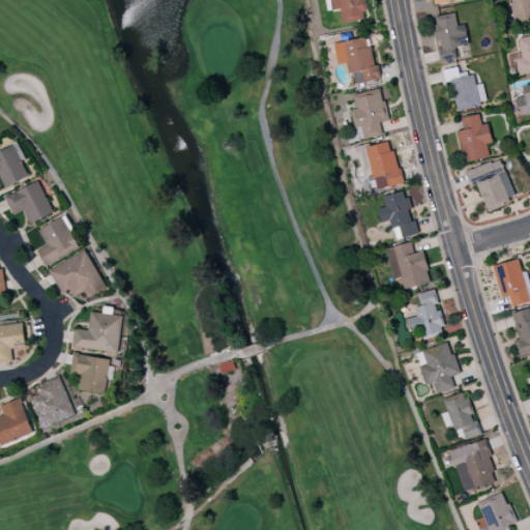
[(529,0),(510,0),(514,23),(529,19),(529,0)]
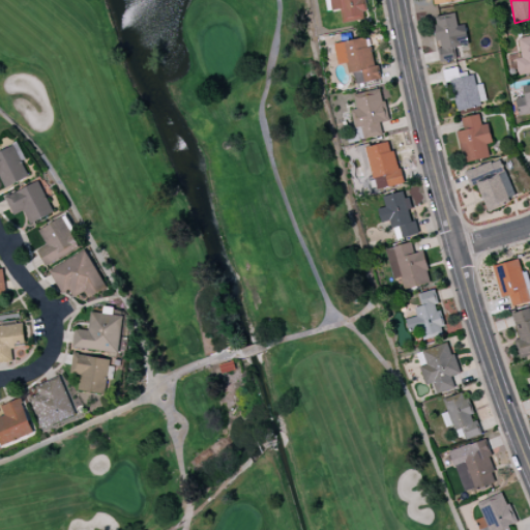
[(457,26),(454,12),(435,16),(439,48),(438,48),(440,61),(457,59),(454,47),(468,45),(465,24),(457,26)]
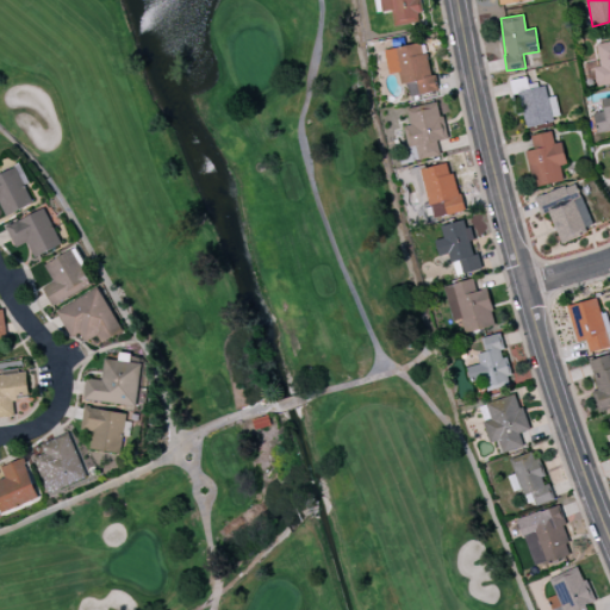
[(609,41),(597,43),(601,67),(595,68),(597,87),(609,83),(609,41)]
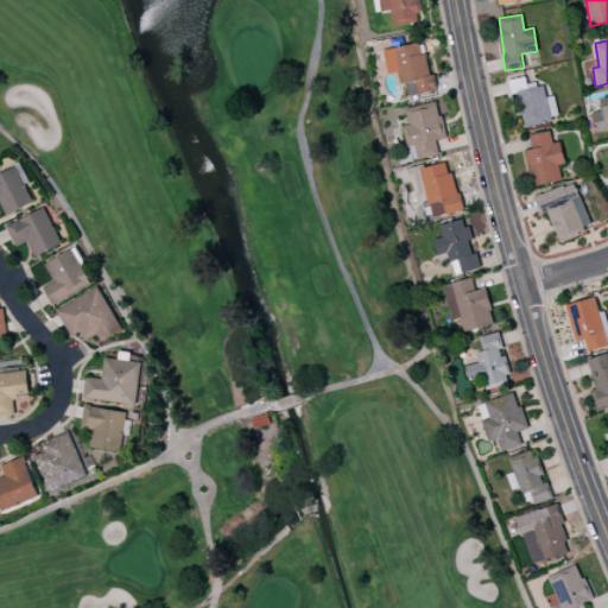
[(406,96),(434,92),(423,42),(382,50),(387,74),(401,70),(406,96)]
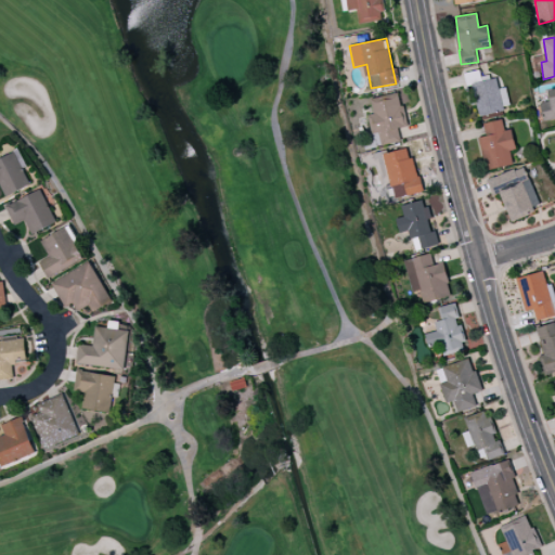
[(511,108),(505,87),(499,89),(495,76),(472,81),(478,115),(511,108)]
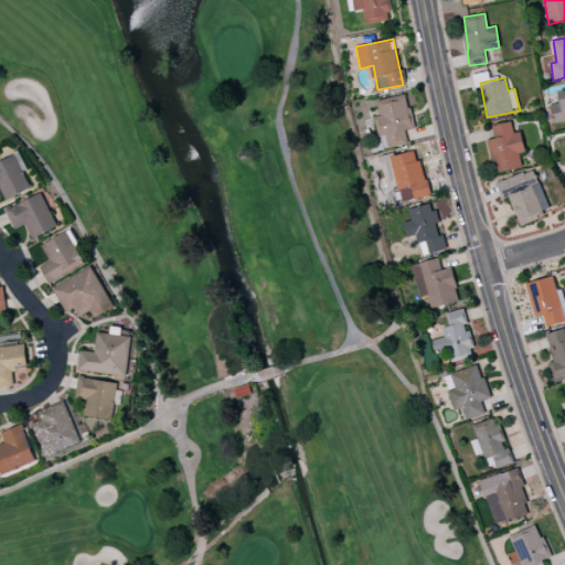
[(564,88),(557,91),(560,103),(550,105),(553,124),(564,120),(564,88)]
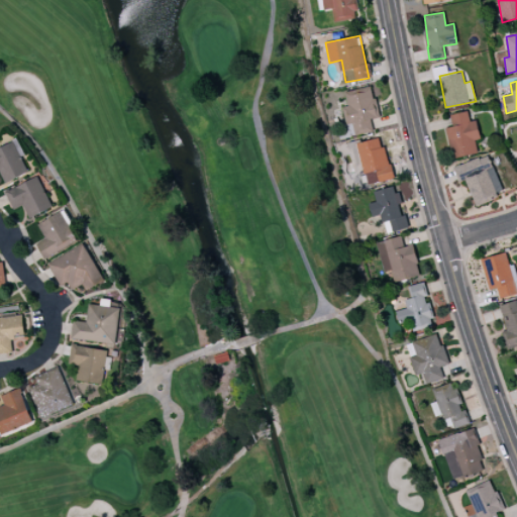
[(345,125),(352,123),(354,135),(373,131),(371,119),(379,118),(372,86),(344,91),(347,106),(342,107),(345,125)]
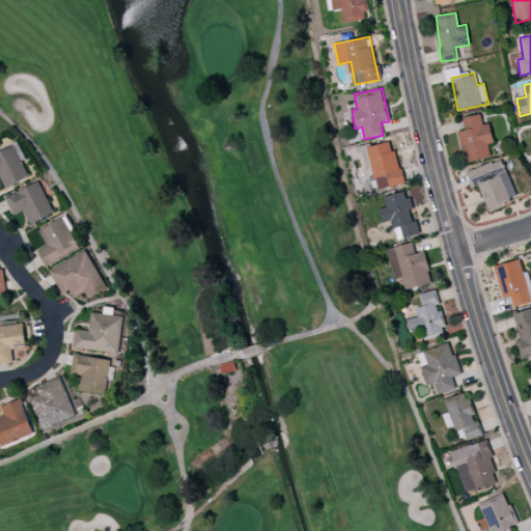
[(465,163),(491,158),(487,143),(493,142),(490,123),(482,124),(480,114),(462,118),(465,131),(458,132),(465,163)]
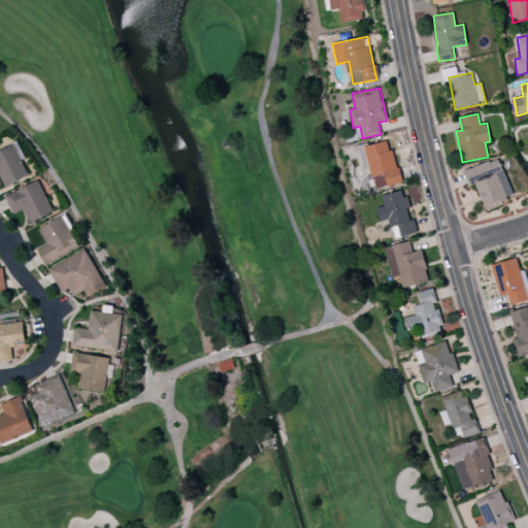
[(374,190),(400,183),(390,140),(363,146),(374,190)]
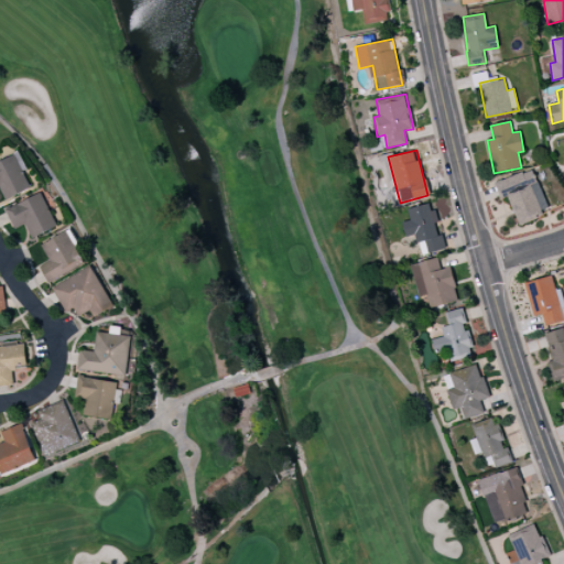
[(0,160),(0,179),(8,198),(30,190),(15,154),(0,160)]
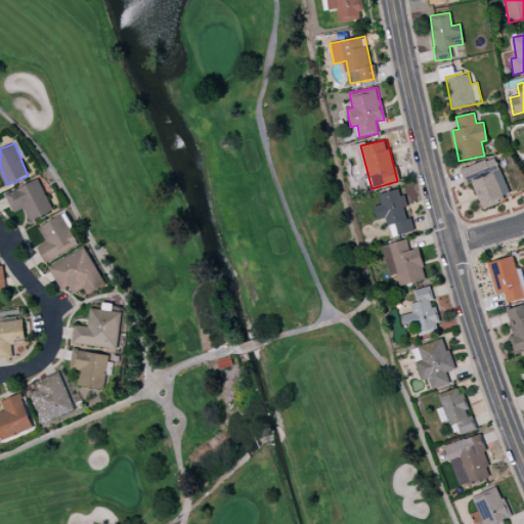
[(481,208),(510,197),(494,156),(460,170),(466,184),(471,182),(481,208)]
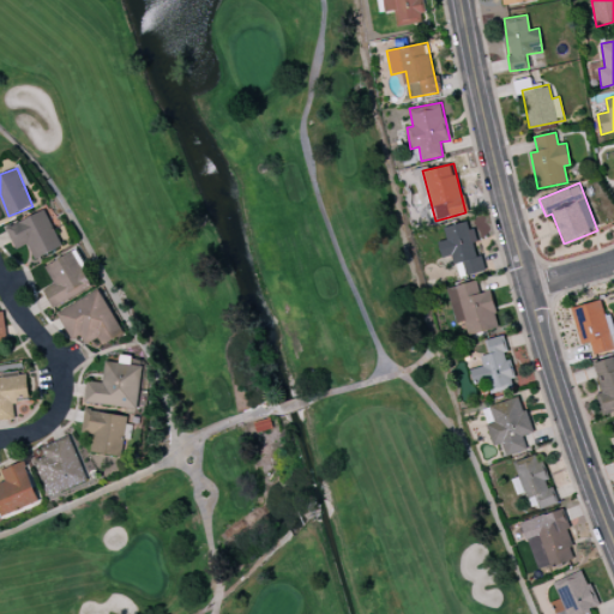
[(28,244),(34,259),(61,247),(47,210),(6,227),(14,250),(28,244)]
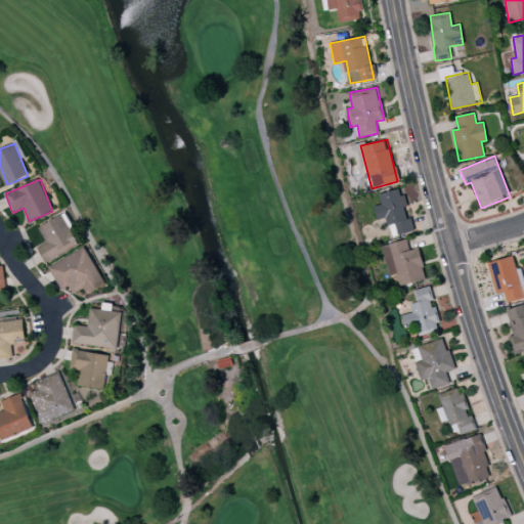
[(413,231),(410,217),(406,218),(403,207),(405,207),(401,188),(379,194),(381,205),(374,207),(377,220),(386,218),(391,236),(413,231)]
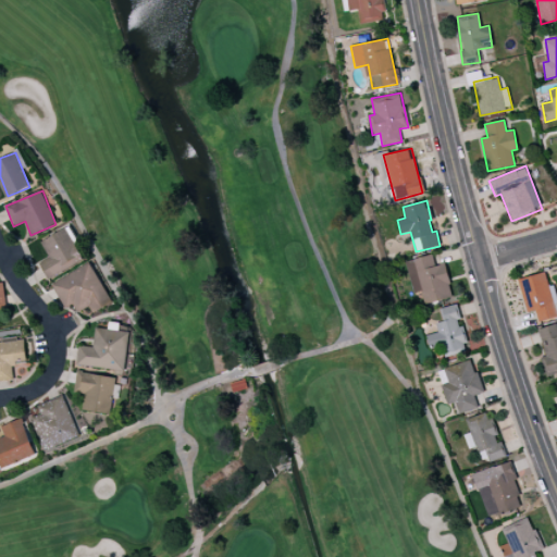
[(38,263),(48,280),(84,259),(65,227),(40,242),(49,257),(38,263)]
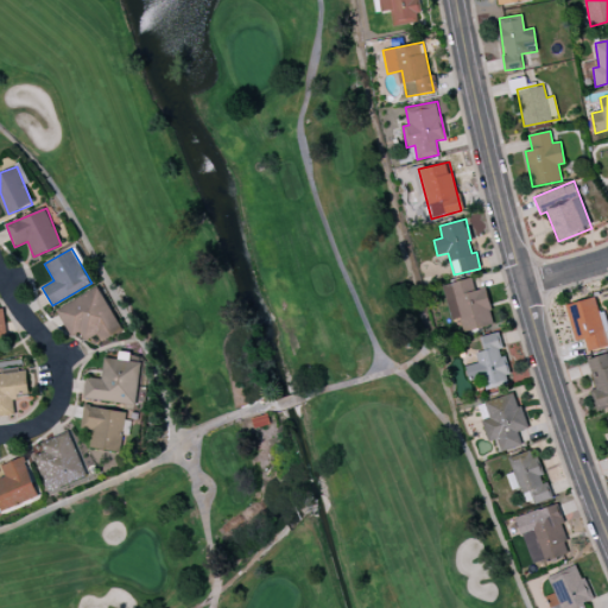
[(443,285),(451,320),(460,318),(463,331),(494,324),(486,287),(474,290),(472,278),(443,285)]
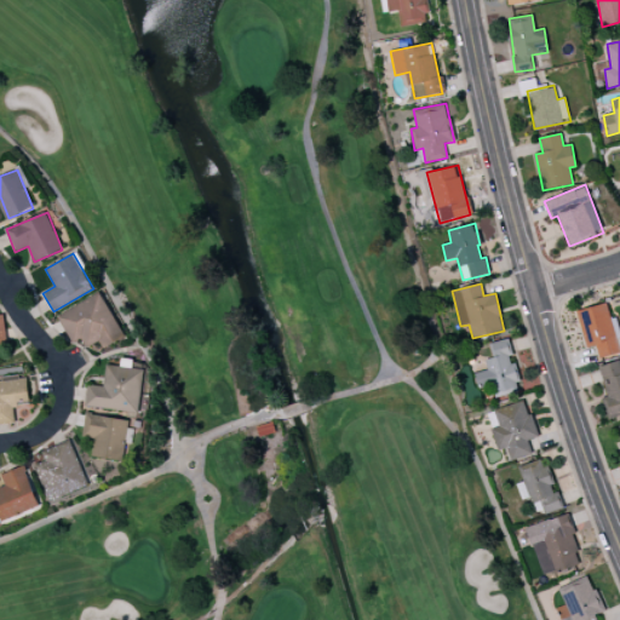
[(57,316),(72,343),(81,338),(86,348),(99,340),(103,349),(125,337),(101,292),(57,316)]
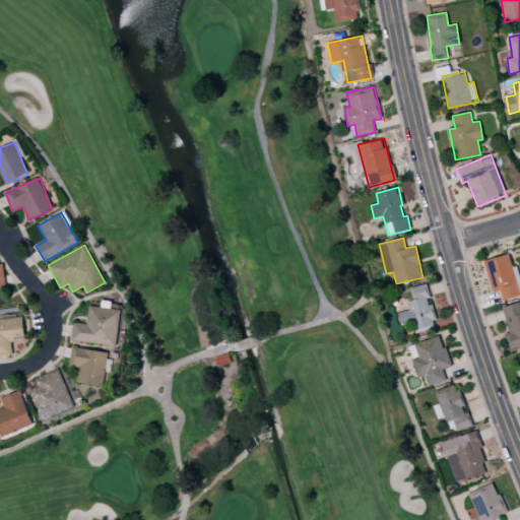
[(492,291),(500,289),(502,301),(519,296),(519,286),(515,266),(512,266),(509,254),(483,260),(492,291)]
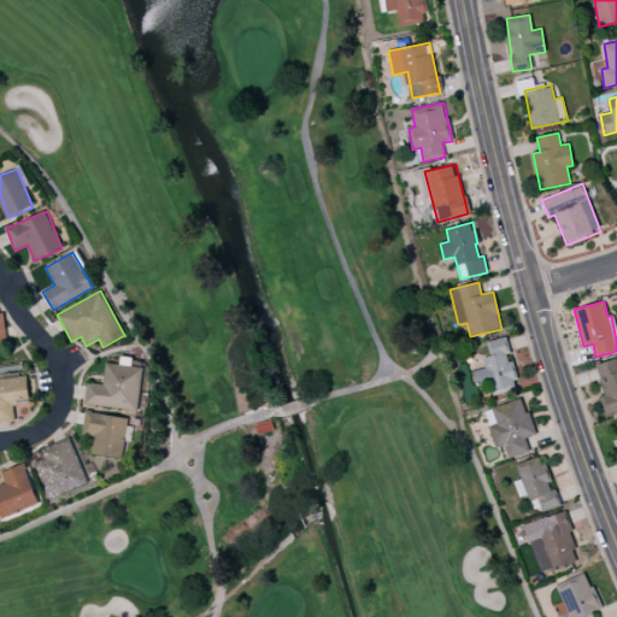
[(476,387),(489,385),(492,395),(517,391),(510,353),(506,338),(487,341),(489,357),(482,358),(485,369),(472,371),(476,387)]
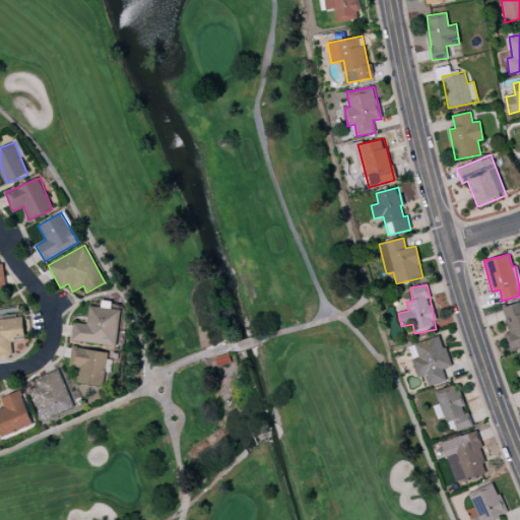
[(116,346),(120,310),(110,309),(111,302),(102,301),(101,308),(89,306),(87,324),(73,322),(71,341),(116,346)]
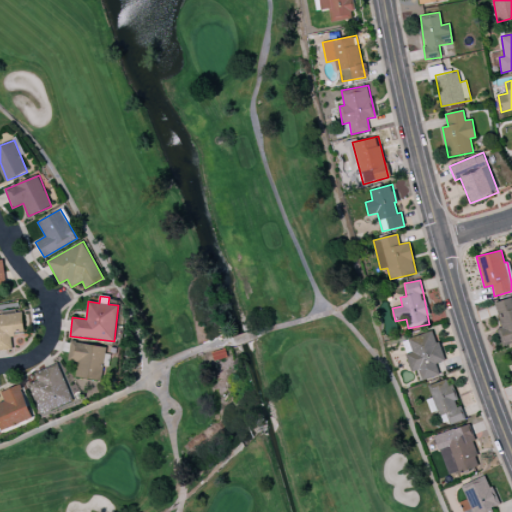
[(511,297),(494,302),(501,327),(497,328),(500,343),(511,339),(511,297)]
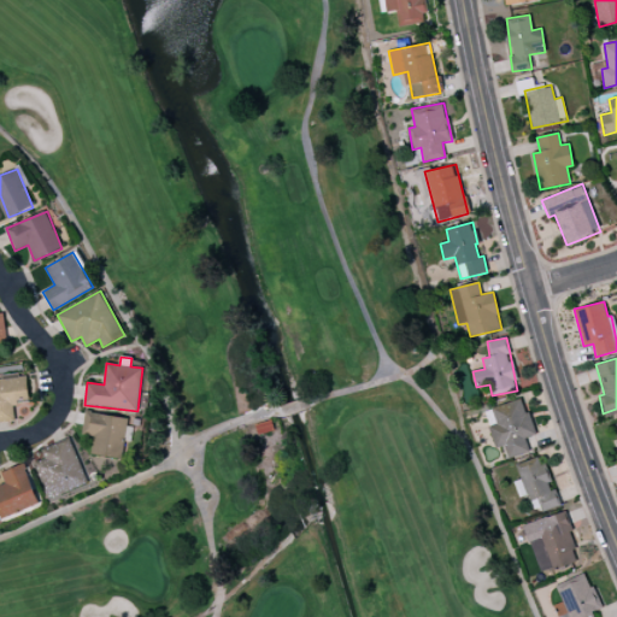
[(0,382),(0,421),(13,421),(13,403),(28,403),(28,375),(0,374),(0,382)]
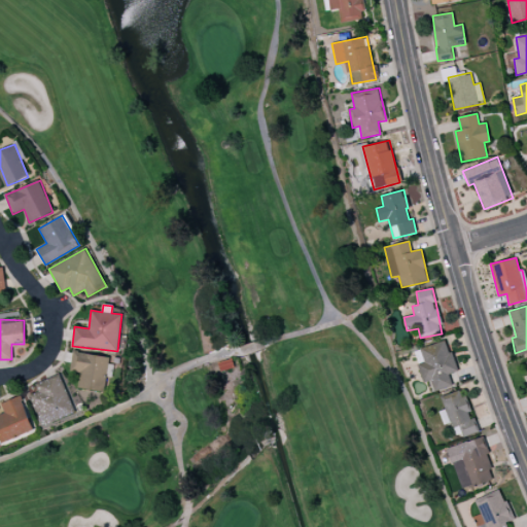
[(434,391),(453,386),(449,374),(456,372),(447,341),(414,351),(423,383),(430,380),(434,391)]
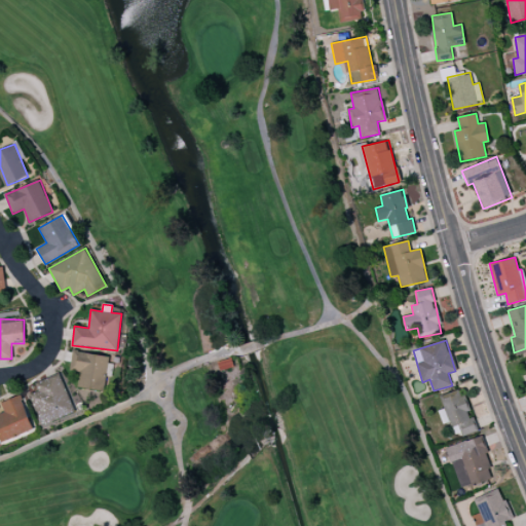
[(77,387),(103,390),(108,357),(72,350),(69,371),(79,372),(77,387)]
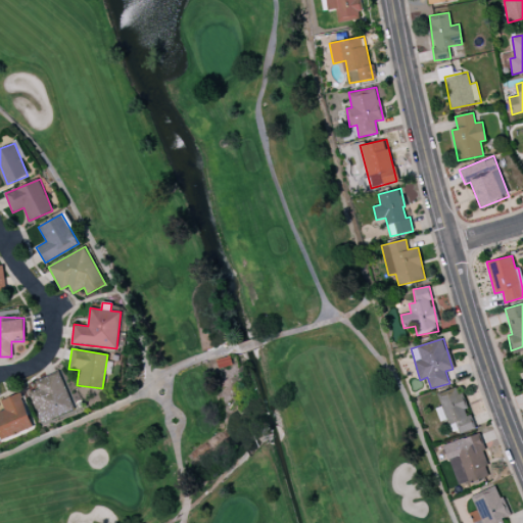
[(35,381),(38,388),(30,392),(42,423),(75,410),(59,371),(35,381)]
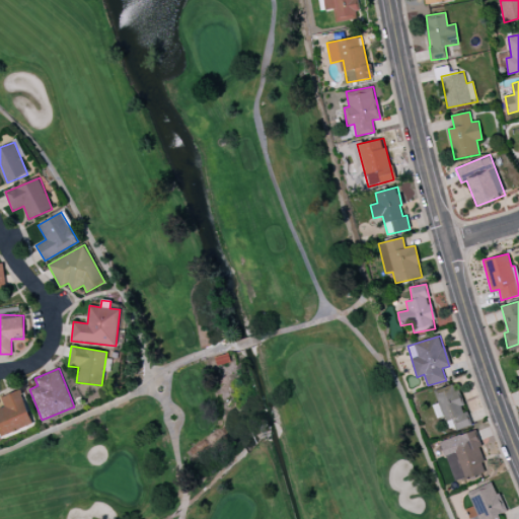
[(434,390),(437,403),(433,404),(437,418),(444,416),(448,431),(471,425),(467,411),(464,412),(455,383),(434,390)]
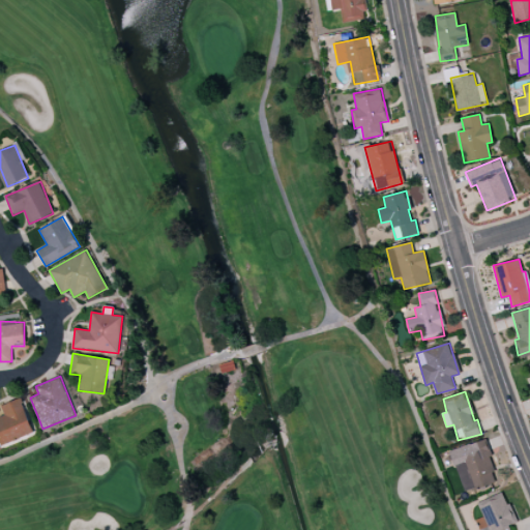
[(0,415),(0,431),(3,443),(33,435),(22,399),(1,405),(3,415),(0,415)]
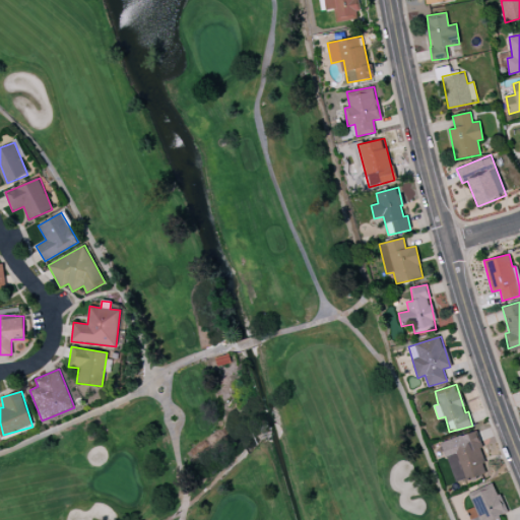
[(442,442),(454,483),(489,473),(475,432),(442,442)]
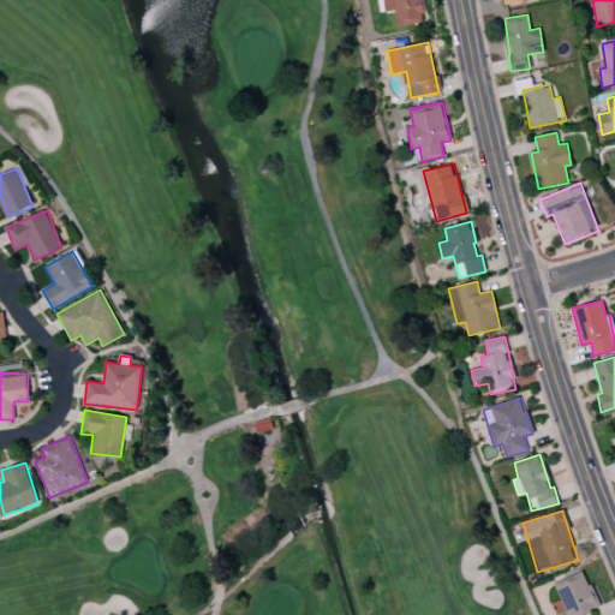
[(592,614),(590,609),(597,605),(584,572),(554,583),(560,599),(551,603),(556,614),(592,614)]
